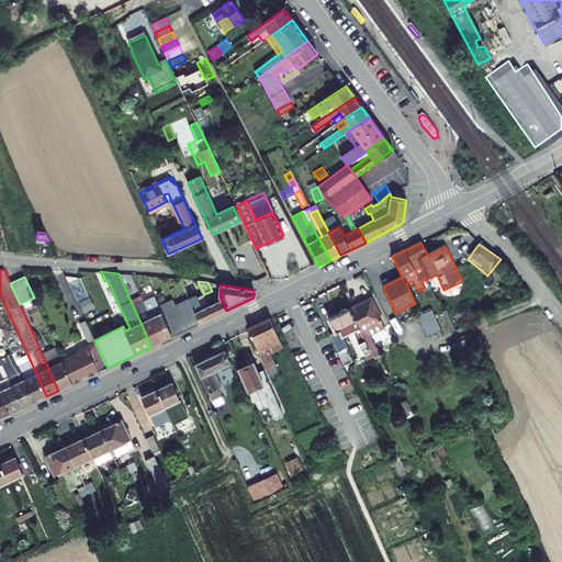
[(221,299),(210,304),(204,294),(198,298),(197,294),(189,298),(189,299),(200,324),(226,311),(221,299)]
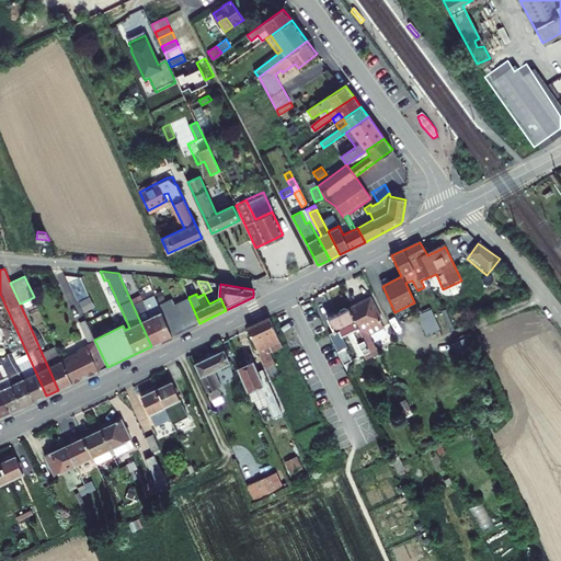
[(144,300),(162,341),(172,336),(159,306),(155,295),(144,300)]
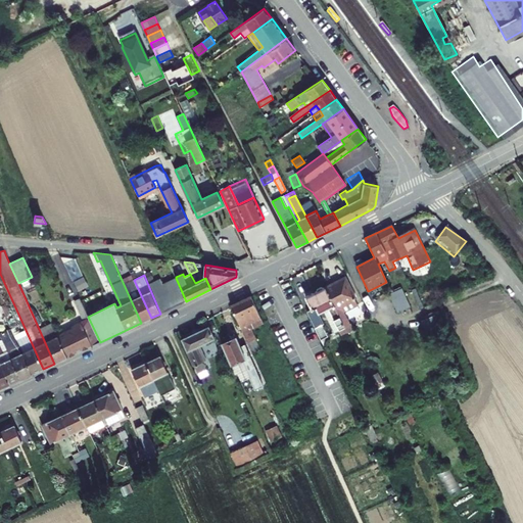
[(317,289),(304,294),(312,312),(318,308),(320,315),(331,310),(342,333),(354,327),(346,308),(360,302),(347,275),(323,286),(322,284),(316,287),(317,289)]
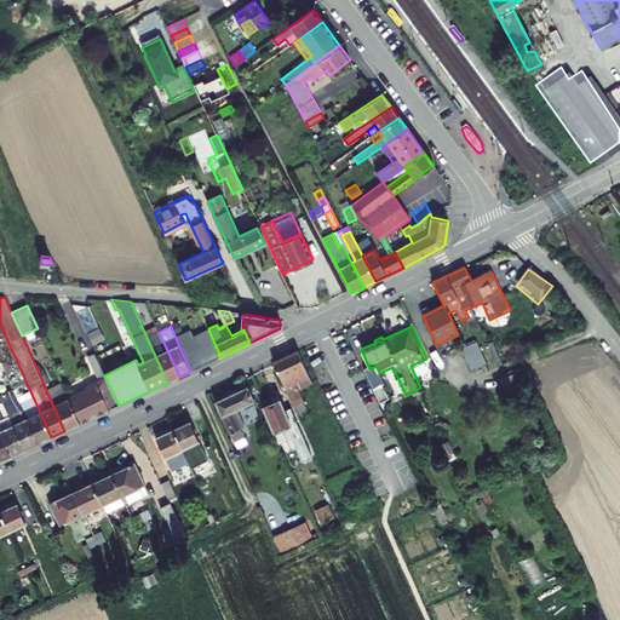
[(144,332),(167,383),(179,377),(159,332),(154,333),(151,328),(144,332)]
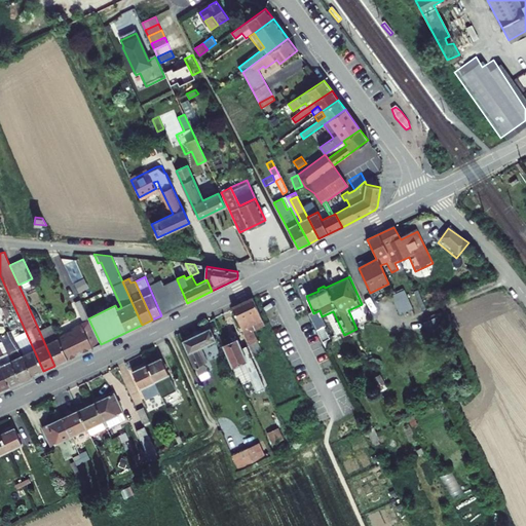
[(149,287),(161,315),(187,303),(177,279),(163,286),(161,280),(149,287)]
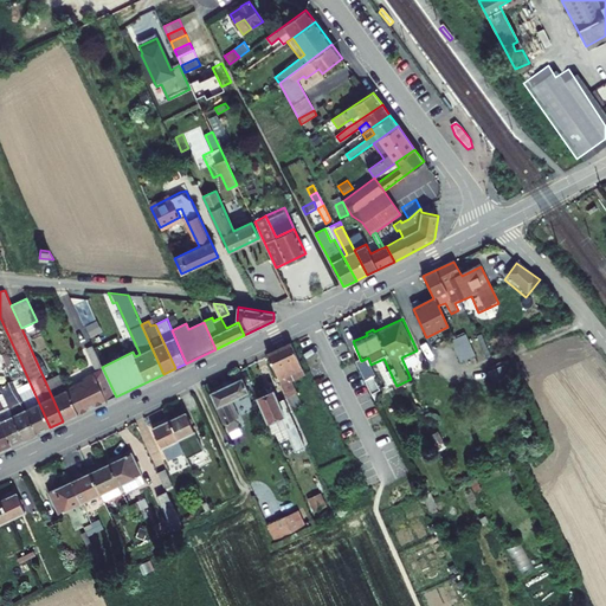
[(461,362),(475,355),(465,335),(451,341),(461,362)]
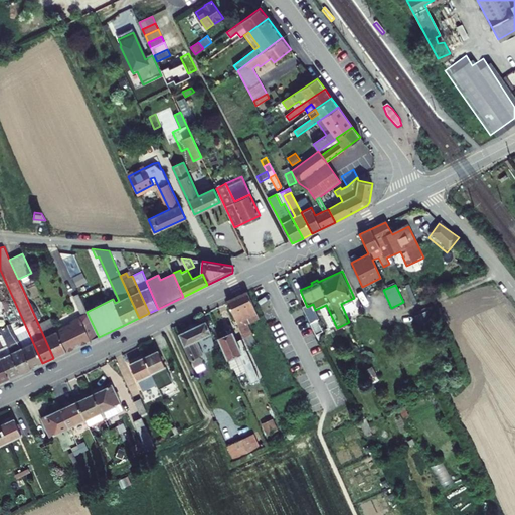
[(240,291),(217,303),(239,351),(248,347),(238,319),(250,314),(240,291)]
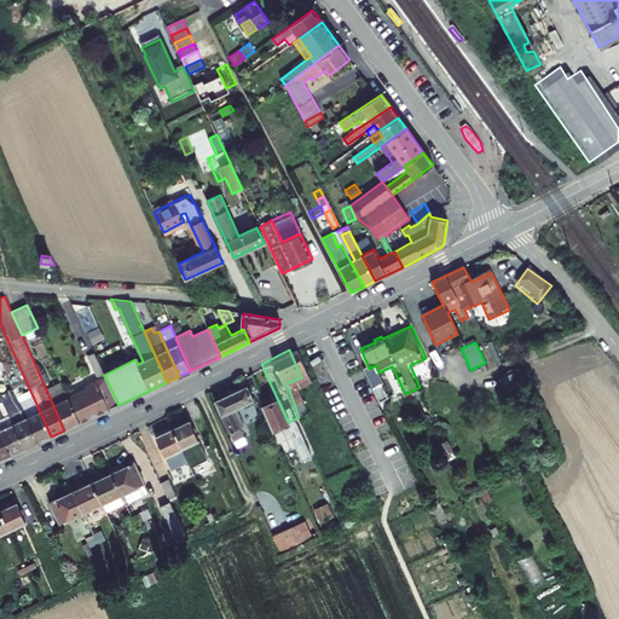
[(69,397),(80,423),(119,405),(104,375),(94,354),(88,357),(98,380),(85,386),(86,389),(69,397)]
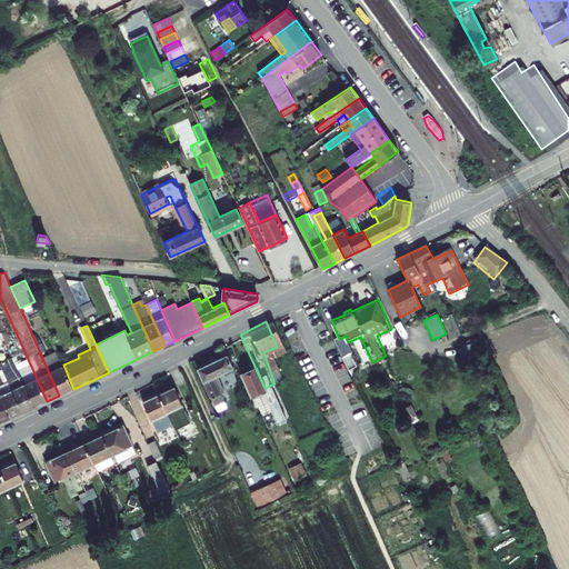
[(0,365),(2,369),(9,383),(21,378),(16,365),(1,333),(0,331),(0,342),(8,360),(0,362),(0,365)]
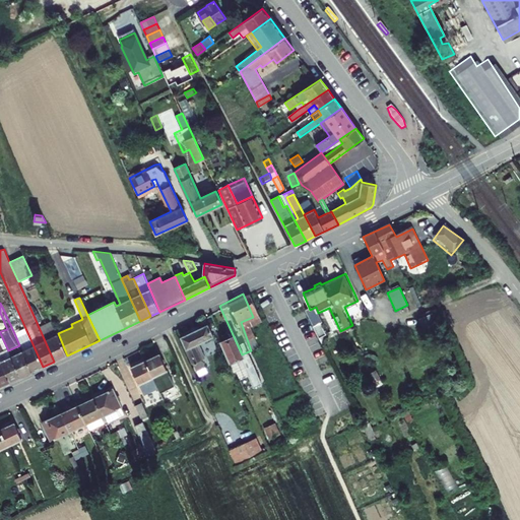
[(6,303),(1,305),(14,333),(19,330),(6,303)]
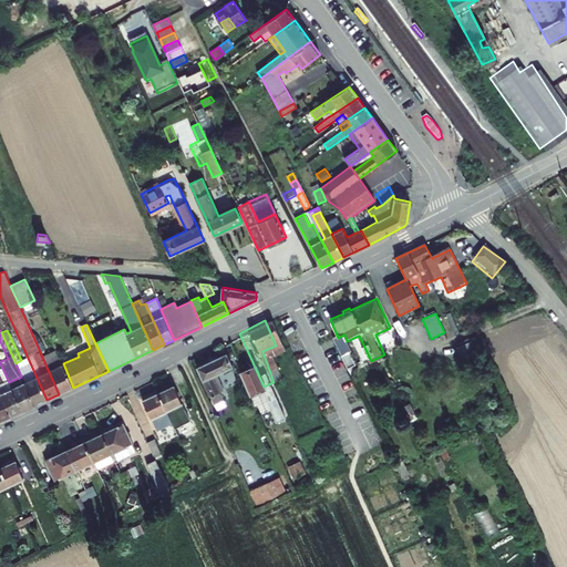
[(42,357),(59,394),(73,388),(63,363),(57,350),(42,357)]
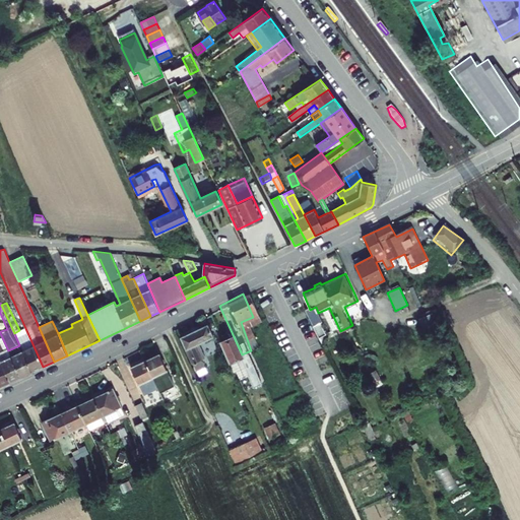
[(321,323),(314,326),(319,339),(327,336),(321,323)]
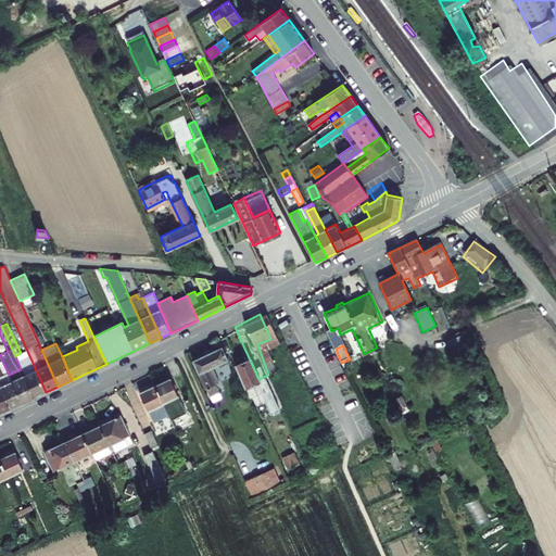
[(212,346),(181,361),(198,401),(210,395),(198,369),(217,359),(212,346)]
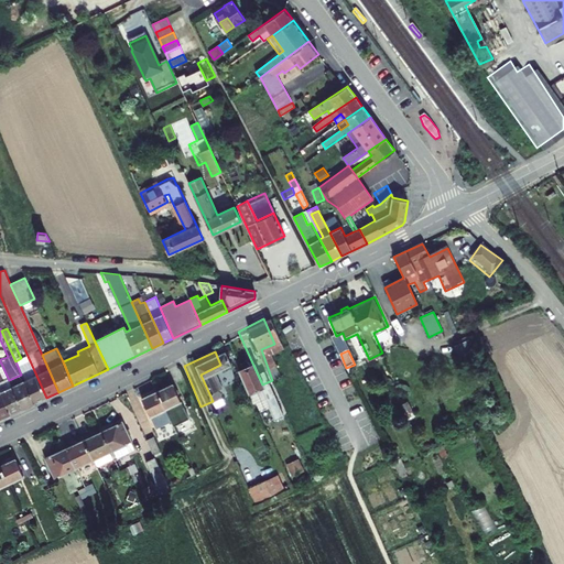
[(21,375),(34,403),(46,398),(28,356),(21,358),(15,361),(21,375)]
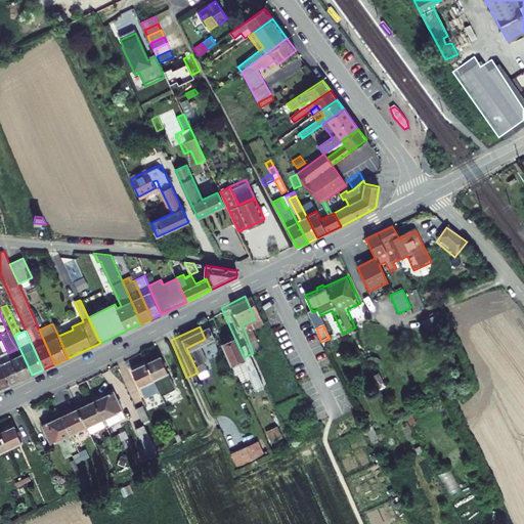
[(227,338),(212,344),(226,378),(246,368),(234,346),(232,348),(227,338)]
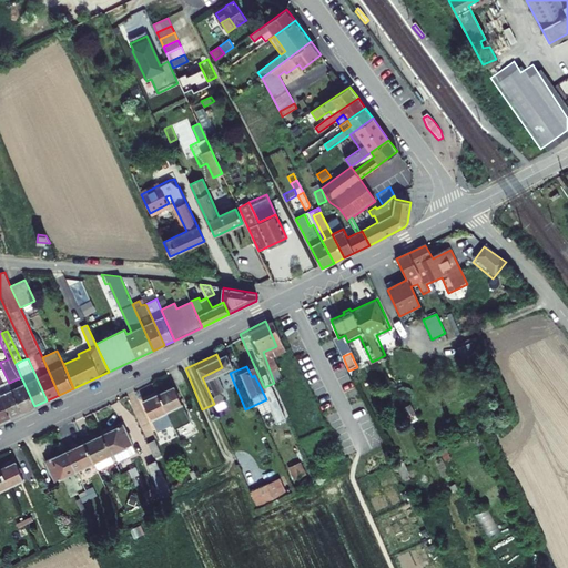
[(2,368),(0,368),(0,393),(11,417),(22,413),(9,383),(2,368)]
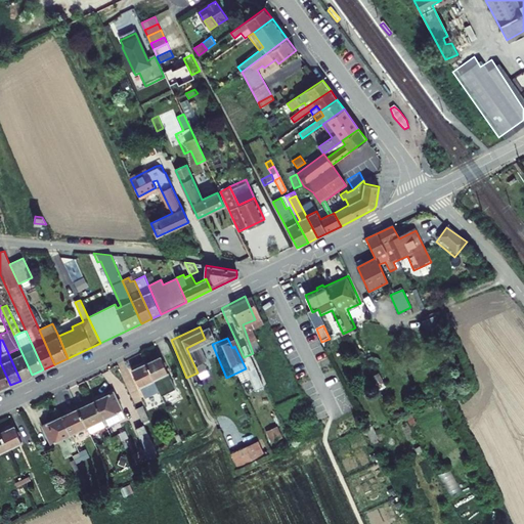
[(8,353),(20,381),(32,375),(19,348),(8,353)]
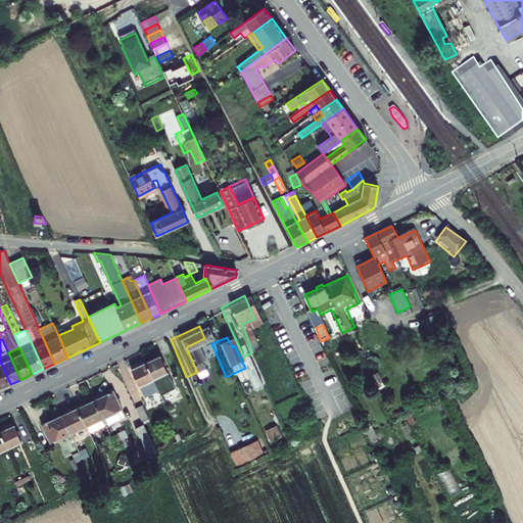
[(154,359),(127,371),(138,397),(153,391),(148,380),(161,374),(154,359)]
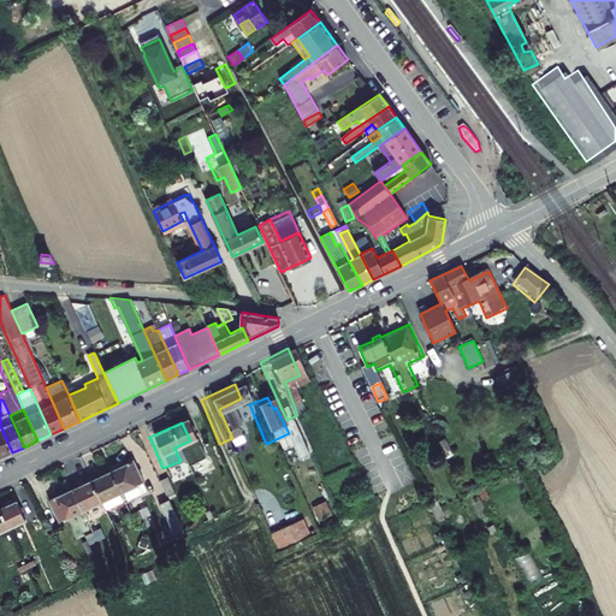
[(0,457),(12,452),(0,426),(0,457)]
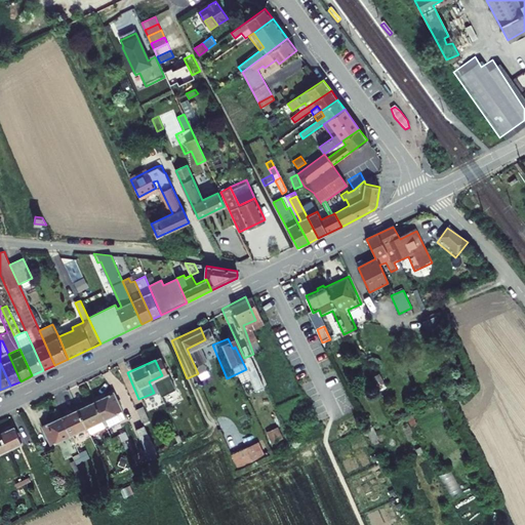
[(108,394),(34,426),(42,445),(96,421),(99,429),(120,420),(108,394)]
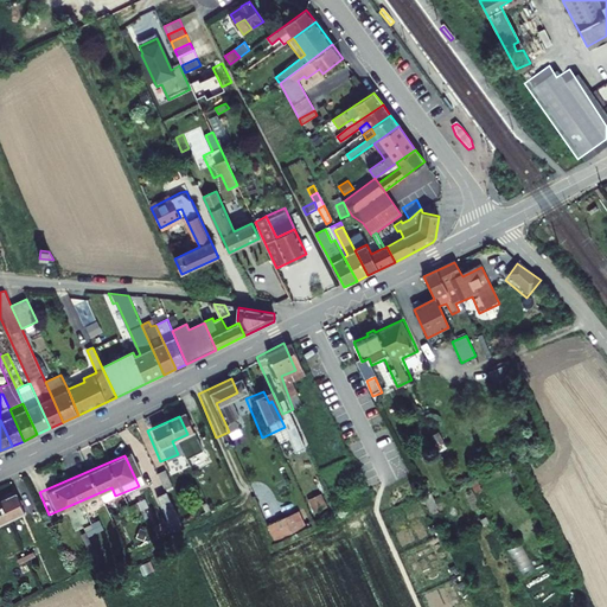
[(196,474),(183,481),(185,486),(198,480),(196,474)]
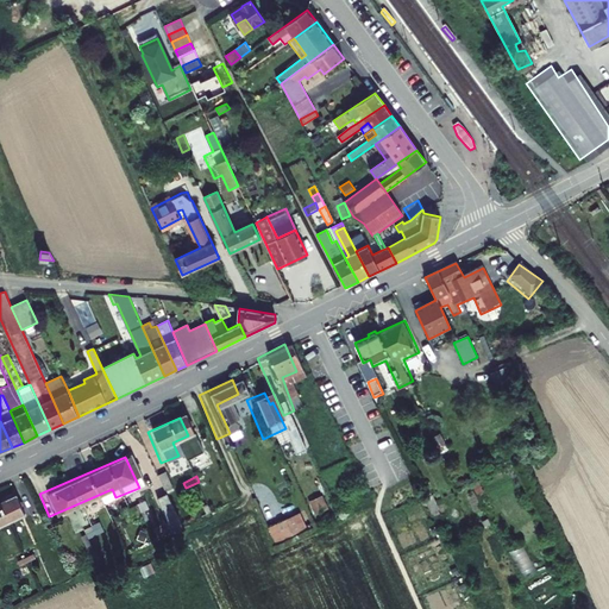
[(7,494),(0,496),(0,519),(16,513),(7,494)]
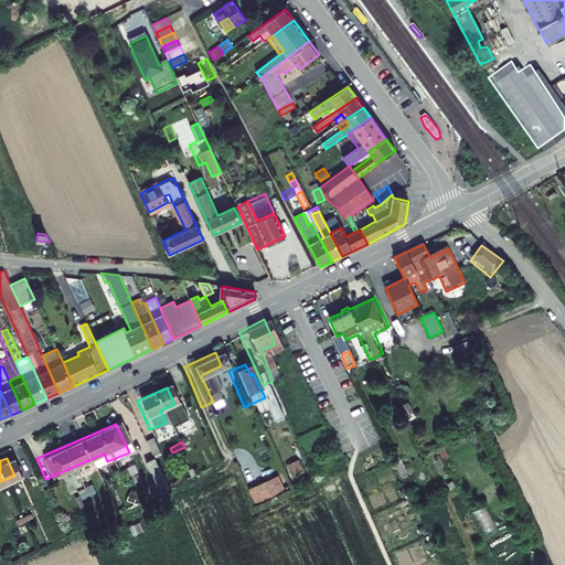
[(159,492),(168,489),(155,460),(147,464),(159,492)]
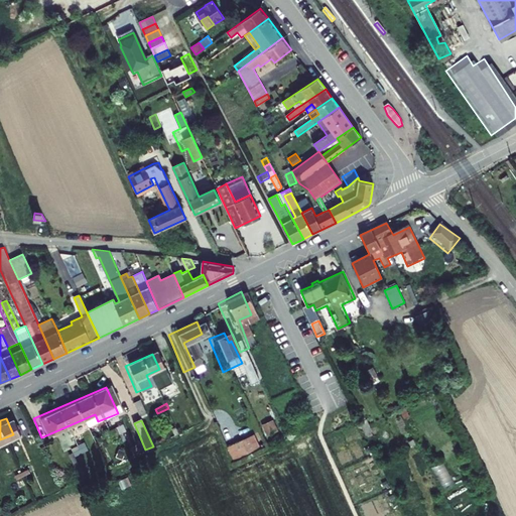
[(261,425),(266,437),(278,432),(273,420),(261,425)]
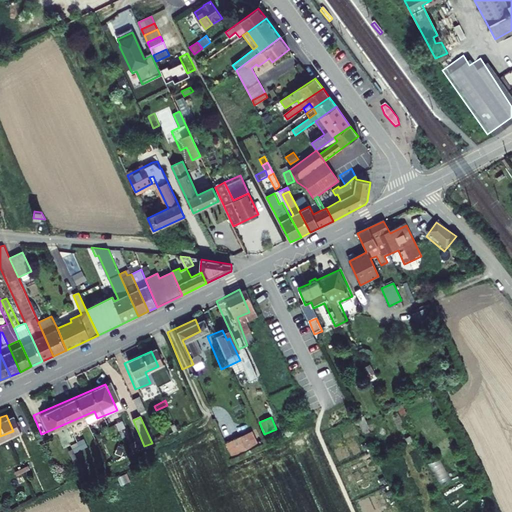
[(94,433),(96,437),(109,431),(107,427),(94,433)]
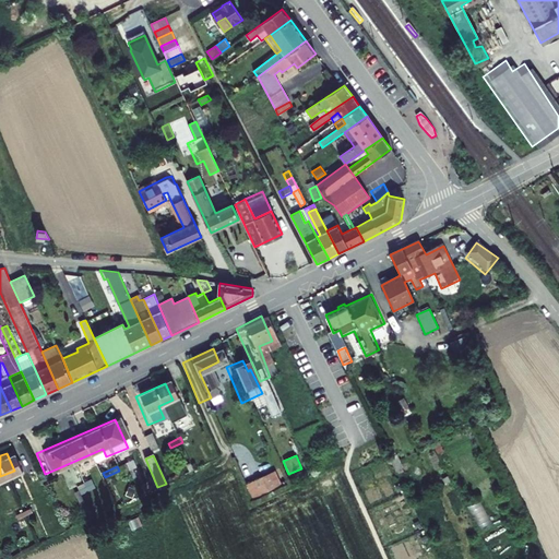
[(274,472),(246,485),(252,499),(281,486),(274,472)]
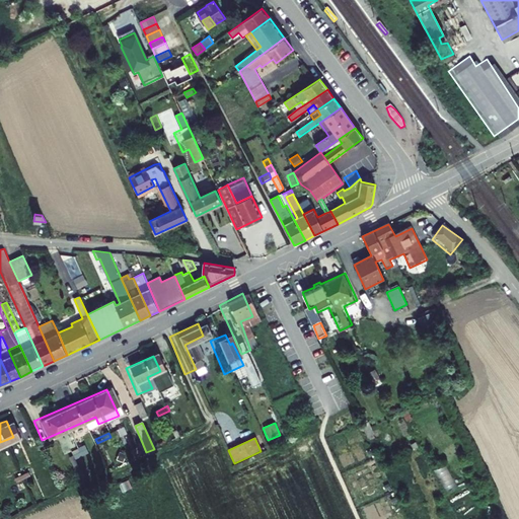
[(64,452),(66,456),(78,451),(76,447),(64,452)]
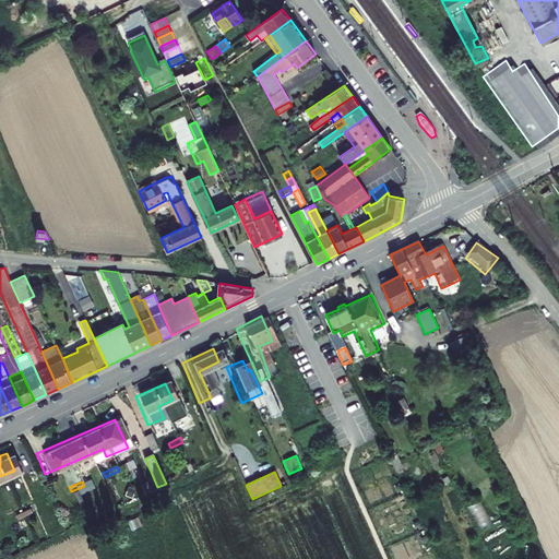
[(477,531),(490,526),(482,500),(468,506),(477,531)]
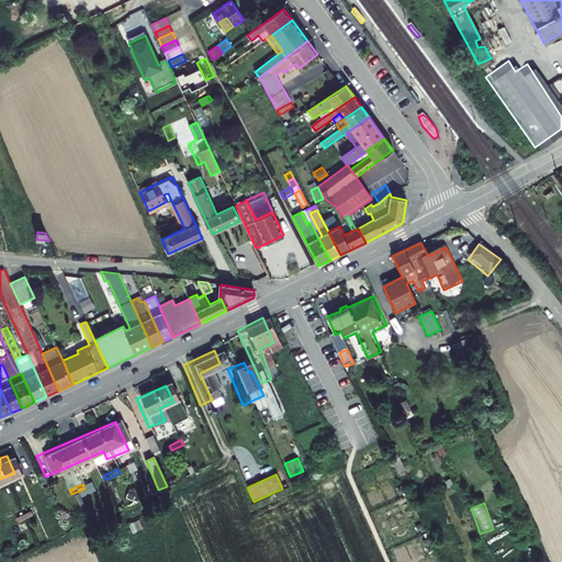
[(20,512),(7,517),(9,523),(22,516),(20,512)]
